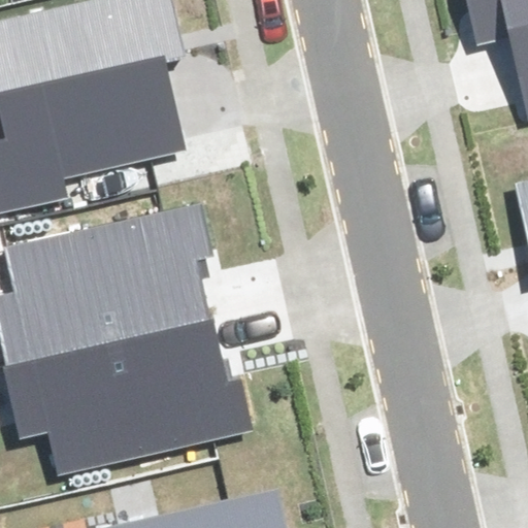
[(0,142),(0,209),(64,195),(60,175),(185,146),(165,61),(184,58),(169,0),(101,0),(0,23),(0,109),(7,141),(0,142)]
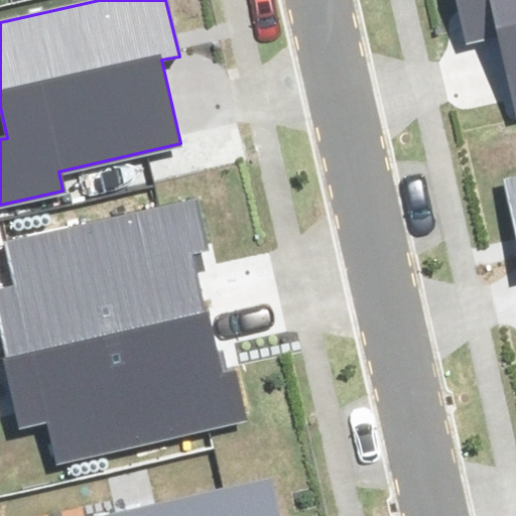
[(515,0),(460,0),(470,40),(501,33),(515,96),(515,0)]
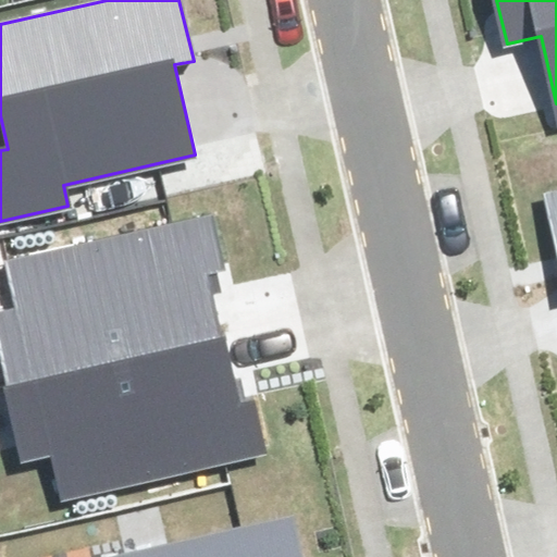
[(556,189),(547,193),(556,235),(556,189)]
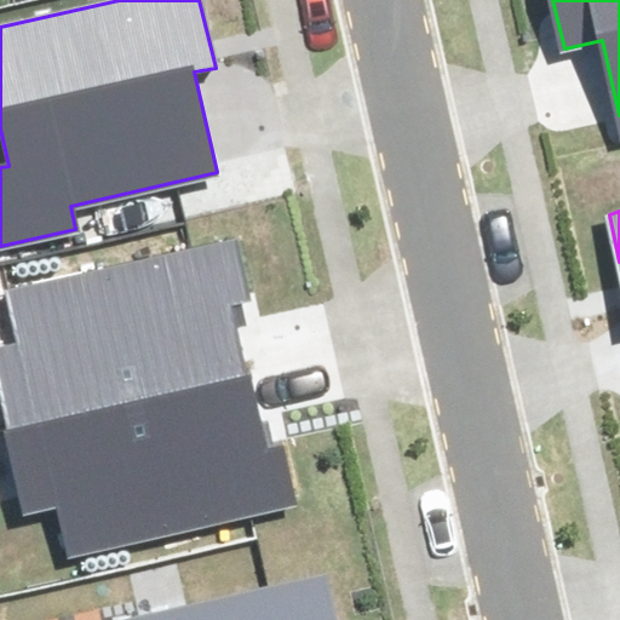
[(0,407),(5,430),(250,374),(233,304),(248,302),(235,244),(10,294),(21,345),(0,349),(0,407)]
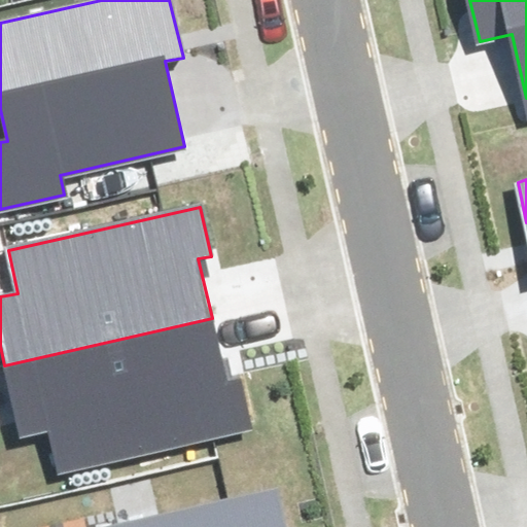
[(212,318),(4,365),(21,435),(49,429),(60,472),(252,429),(241,381),(226,384),(212,318)]
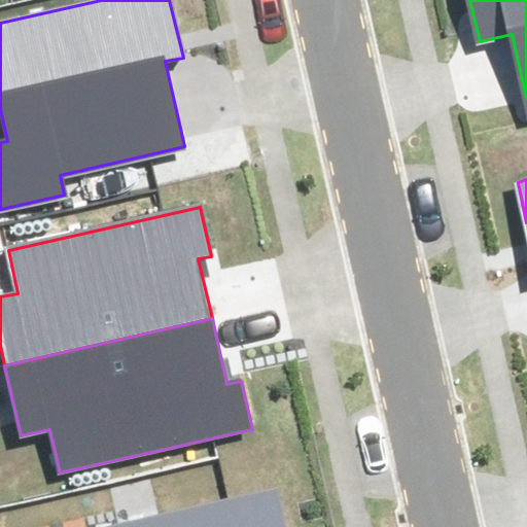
[(282,526),(275,492),(120,526),(282,526)]
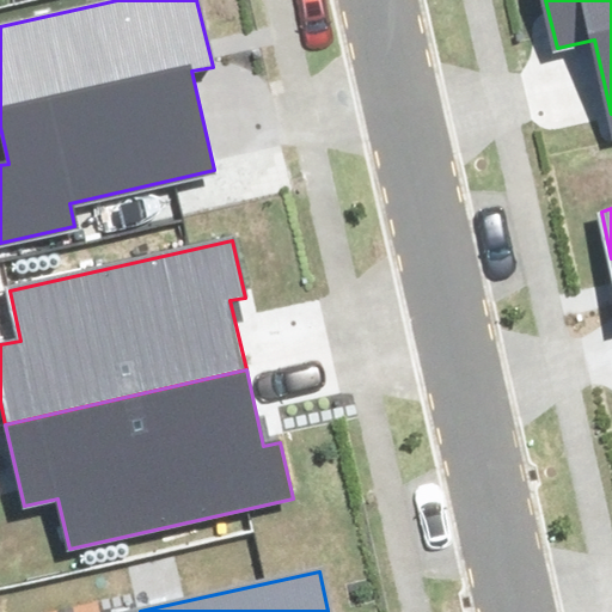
All buildings are outlined.
